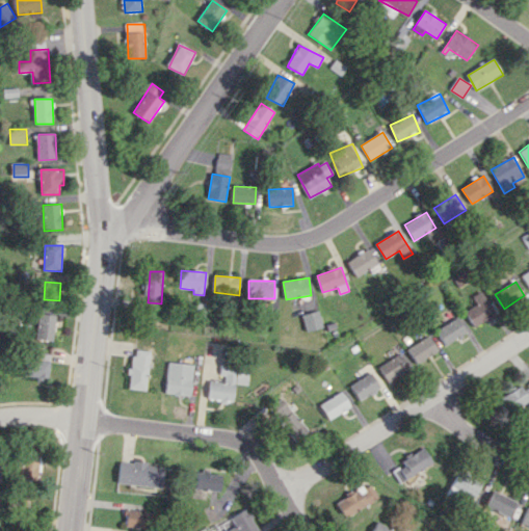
[(474,297),(478,306),(467,312),(475,327),(497,316),(484,291),(474,297)]
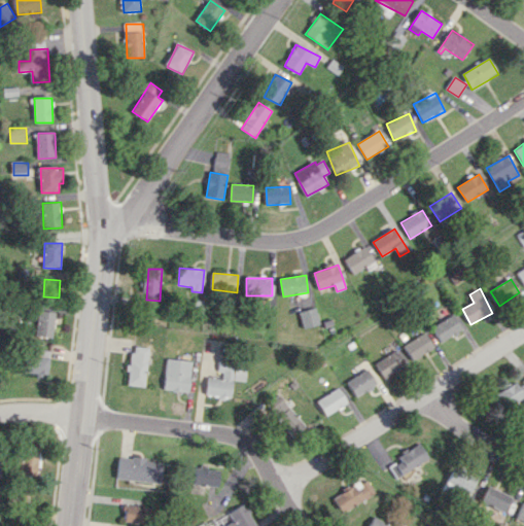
[(321,325),(318,309),(301,312),(304,328),(321,325)]
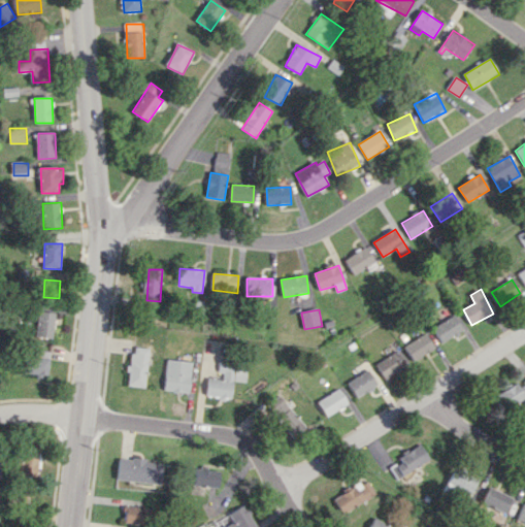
[(55,338),(56,313),(36,311),(35,337),(55,338)]
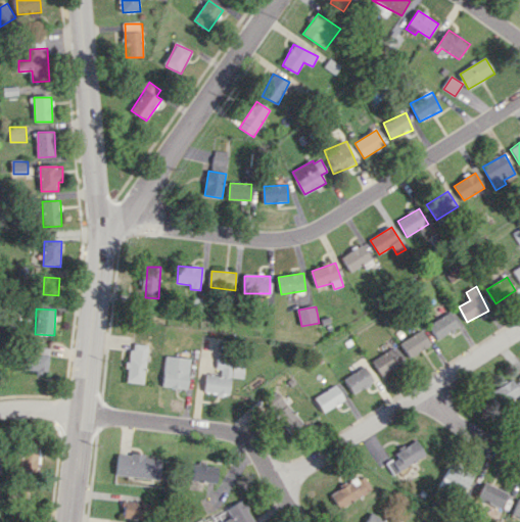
[(439,340),(460,327),(451,312),(430,326),(439,340)]
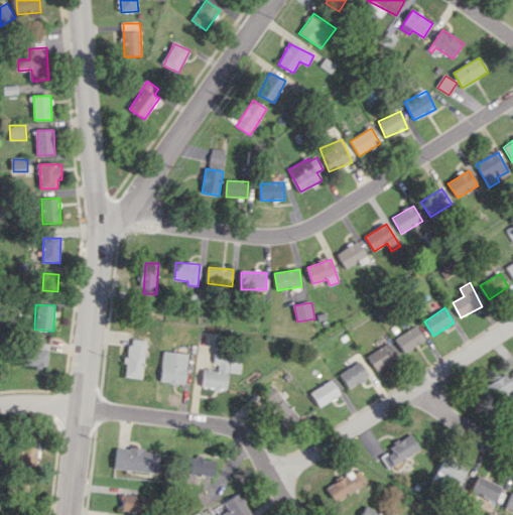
[(426,341),(417,327),(396,339),(405,354),(426,341)]
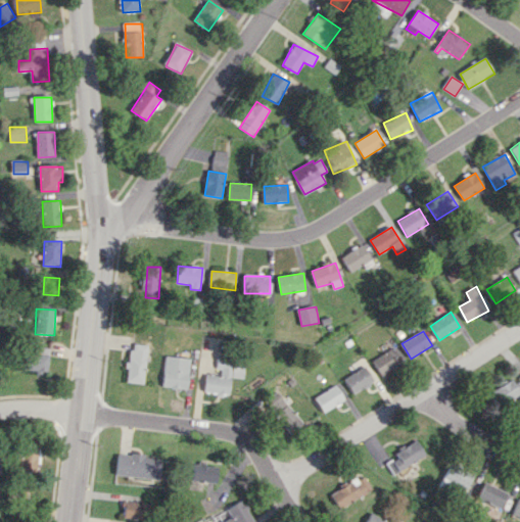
[(128,382),(145,384),(149,345),(132,344),(128,382)]
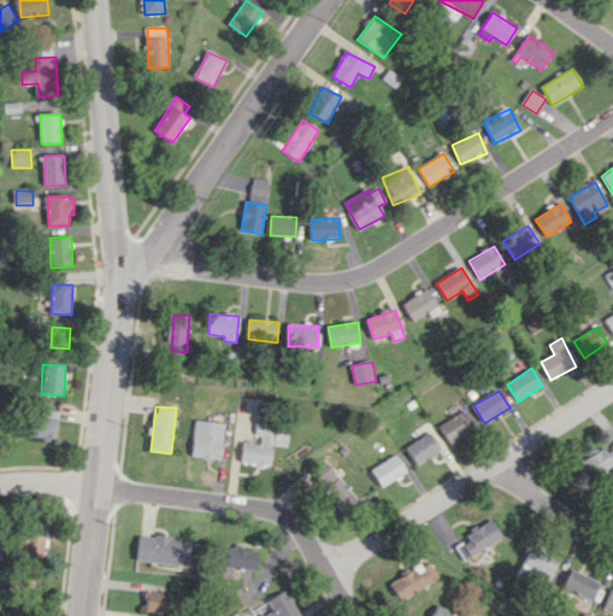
[(60,411),(45,410),(43,420),(31,418),(29,438),(57,440),(60,411)]
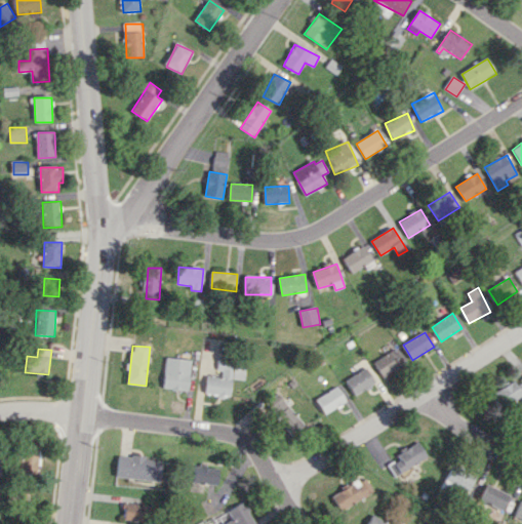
[(384,376),(405,365),(398,350),(375,361),(384,376)]
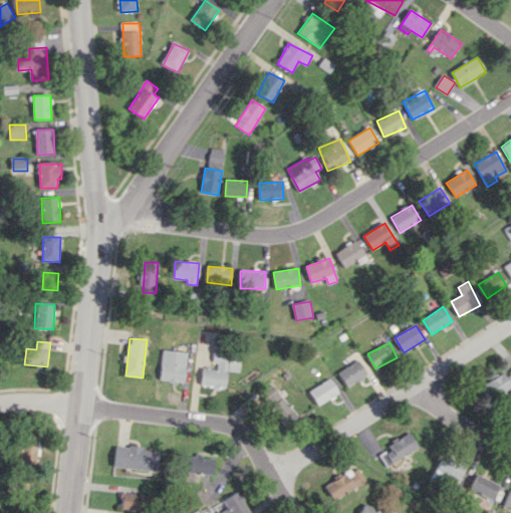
[(189,352),(165,350),(162,380),(186,382),(189,352)]
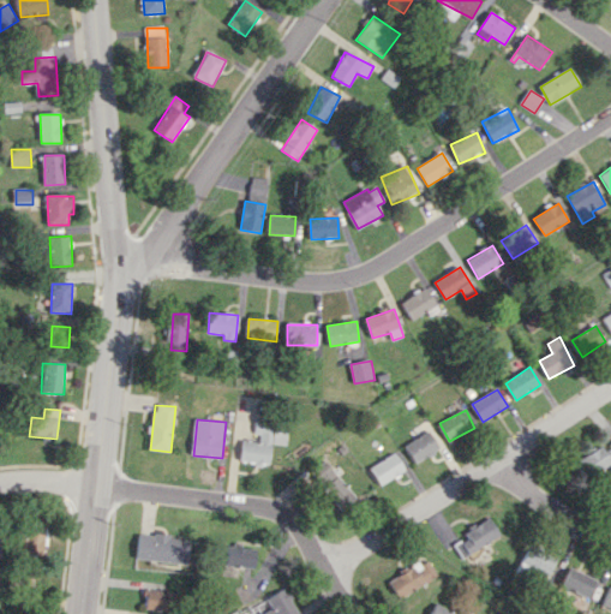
[(245,441),(243,463),(271,465),(274,443),(288,446),(291,427),(261,423),(259,442),(245,441)]
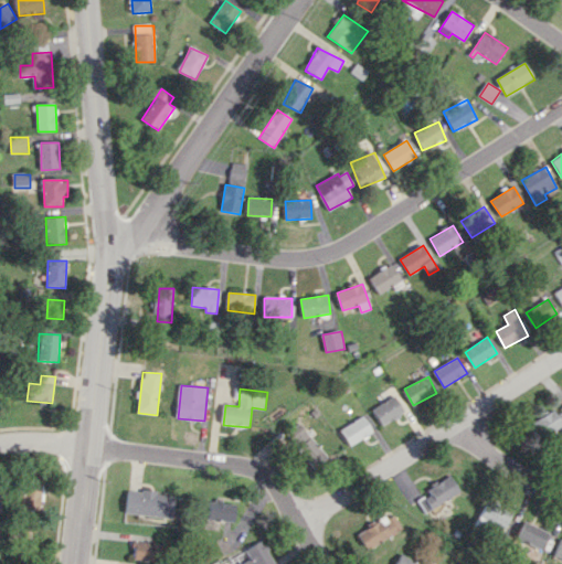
[(405,413),(398,396),(374,408),(382,425),(405,413)]
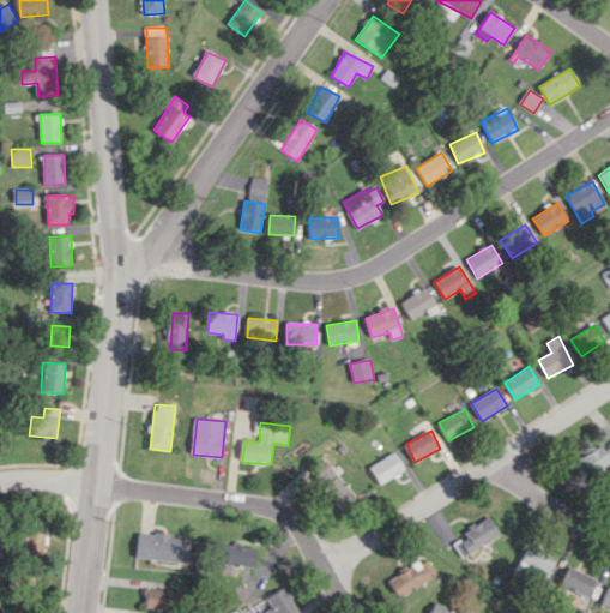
[(609,445),(604,449),(602,445),(580,460),(592,476),(609,463),(609,445)]
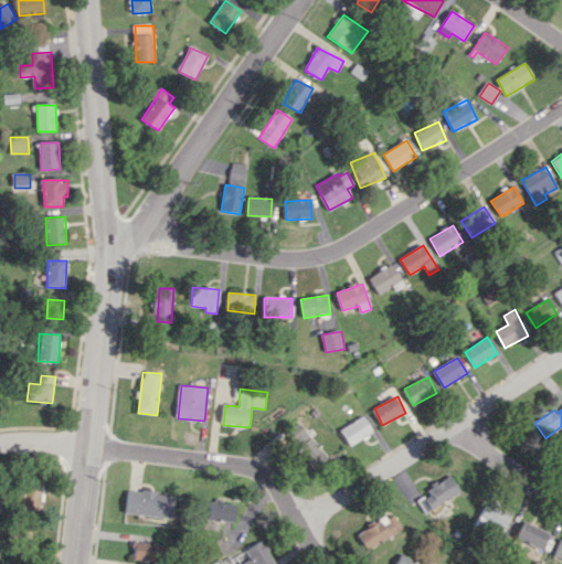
[(350,446),(374,434),(366,417),(341,429),(350,446)]
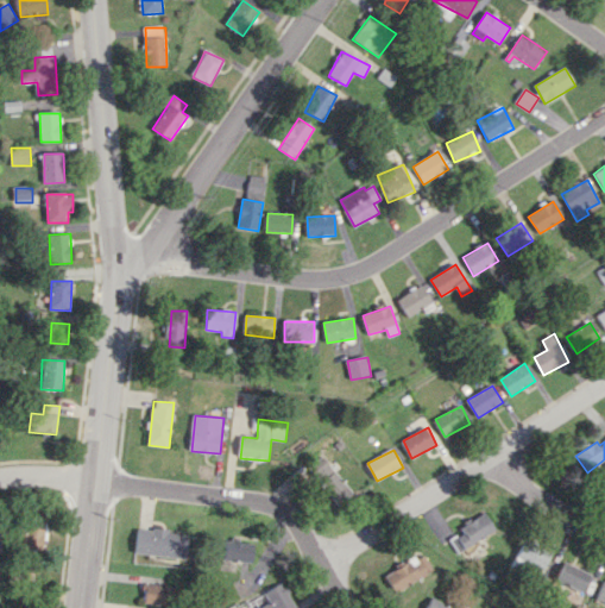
[(342,506),(357,494),(326,459),(312,471),(342,506)]
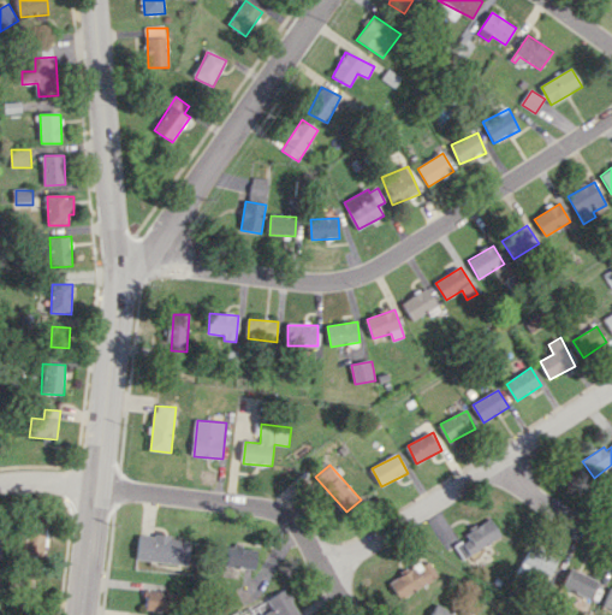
[(469,540),(458,545),(463,556),(503,540),(494,521),(465,533),(469,540)]
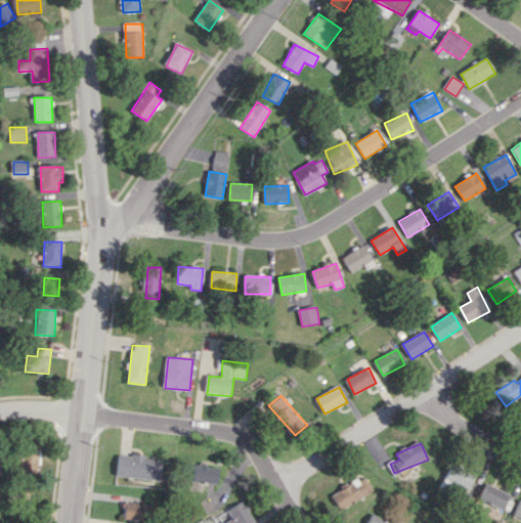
[(20,473),(39,472),(38,446),(19,447),(20,473)]
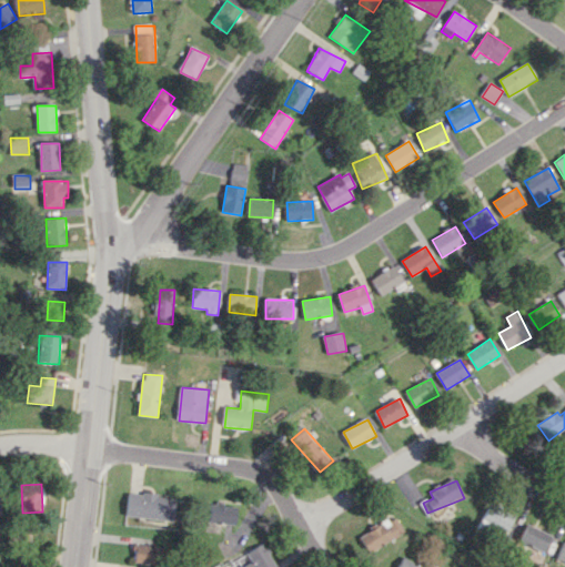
[(173,523),(177,498),(130,493),(127,516),(173,523)]
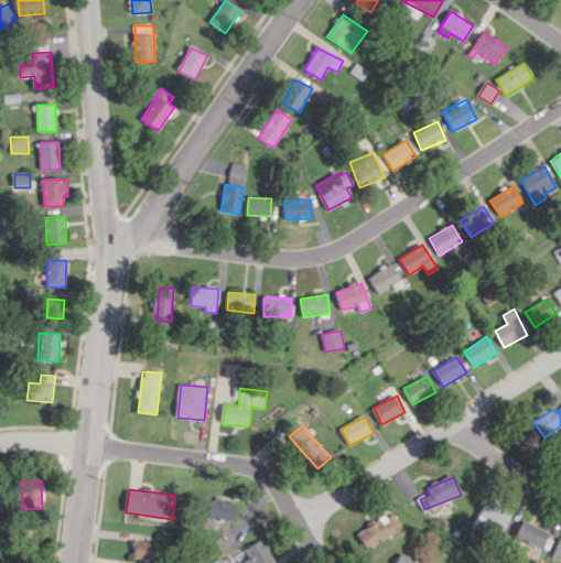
[(211,499),(208,518),(235,522),(238,504),(211,499)]
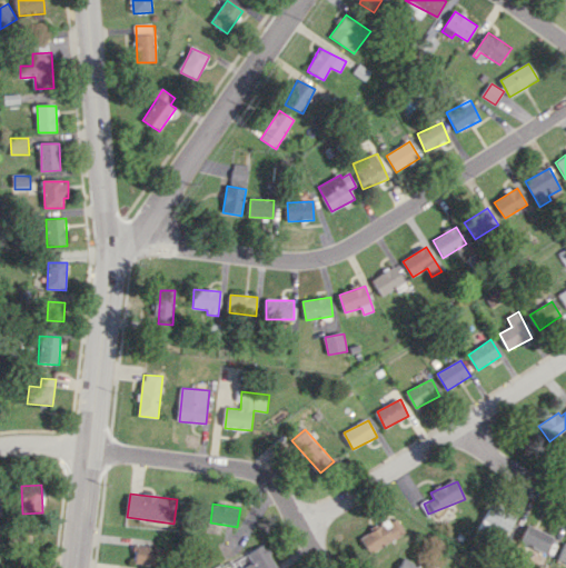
[(482,526),(508,538),(517,517),(492,506),(482,526)]
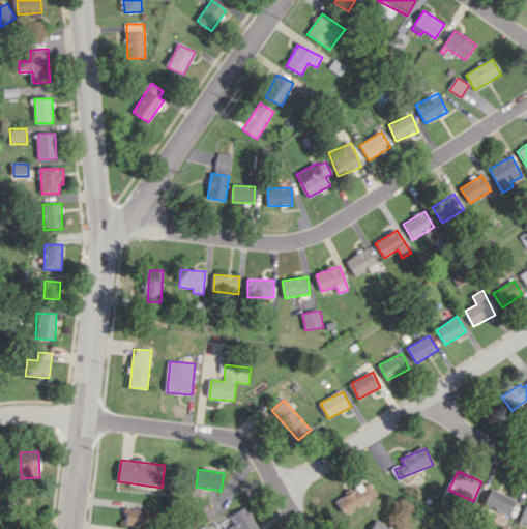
[(338,499),(345,515),(380,498),(373,482),(338,499)]
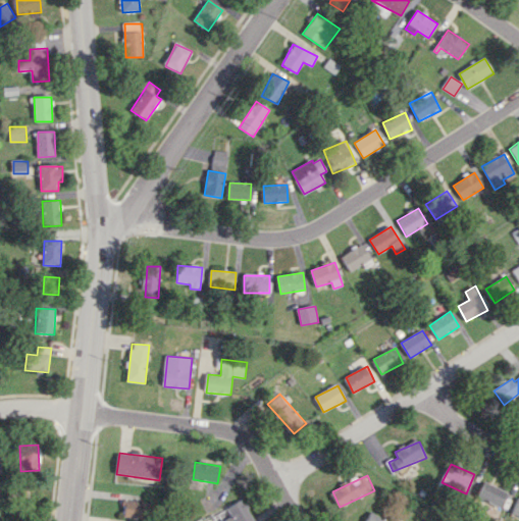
[(508,491),(484,482),(478,498),(502,508),(508,491)]
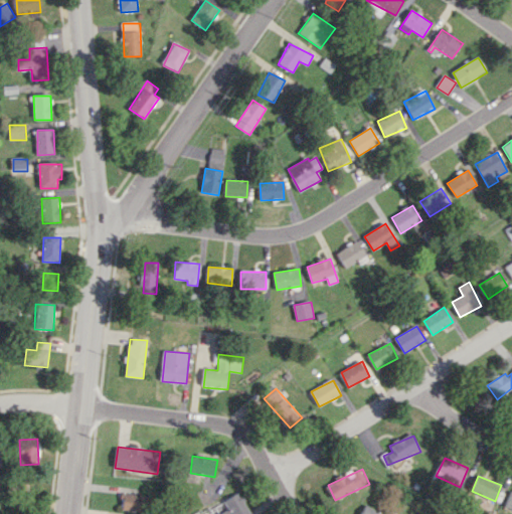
[(225,502),(229,510),(222,513),(251,513),(240,493),(225,502)]
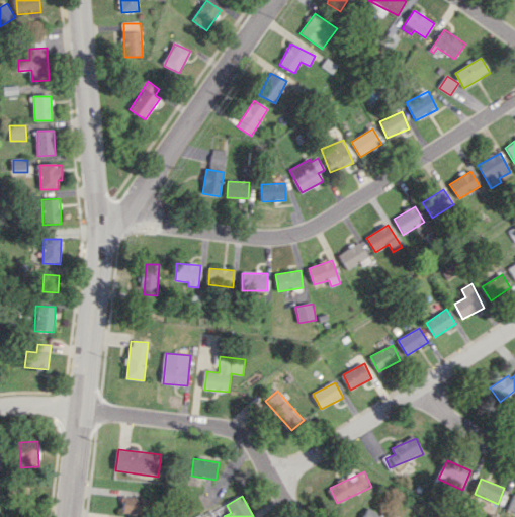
[(146,516),(148,499),(126,497),(124,513),(146,516)]
